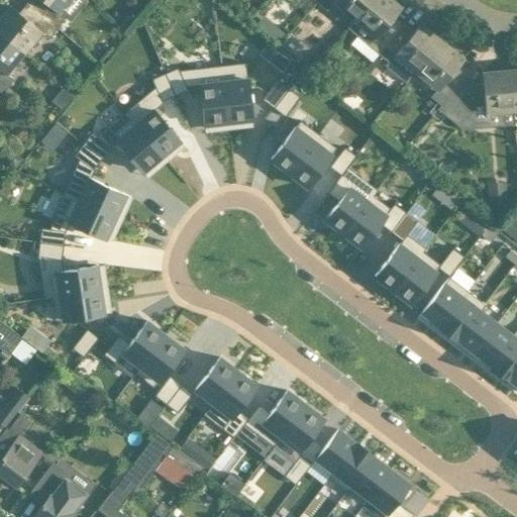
[(34,0),(30,5),(57,27),(66,16),(58,9),(65,0),(34,0)]
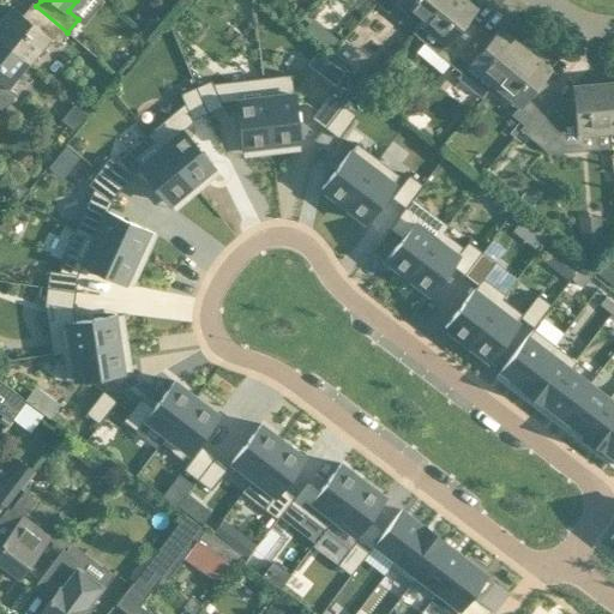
[(377,0),(375,2),(389,12),(397,2),(421,23),(439,0),(377,0)]
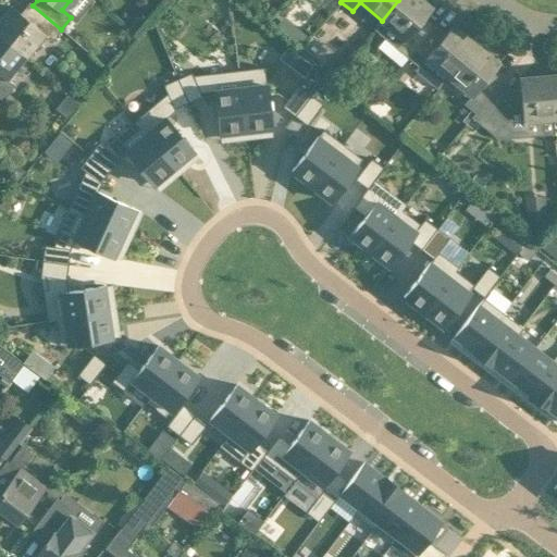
[(408,58),(431,29),(421,22),(423,17),(424,16),(431,8),(421,0),(398,0),(382,21),(374,29),(396,48),(408,58)]
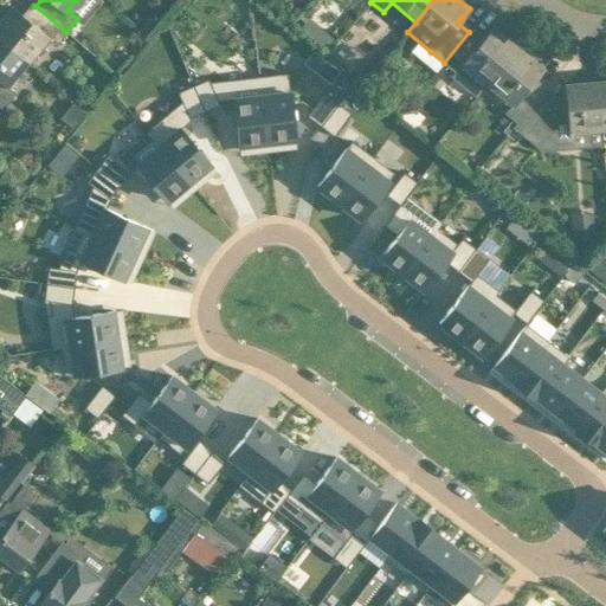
[(23,14),(21,13),(21,14),(12,6),(0,20),(0,38),(26,60),(46,37),(56,45),(66,32),(36,6),(27,17),(23,14)]
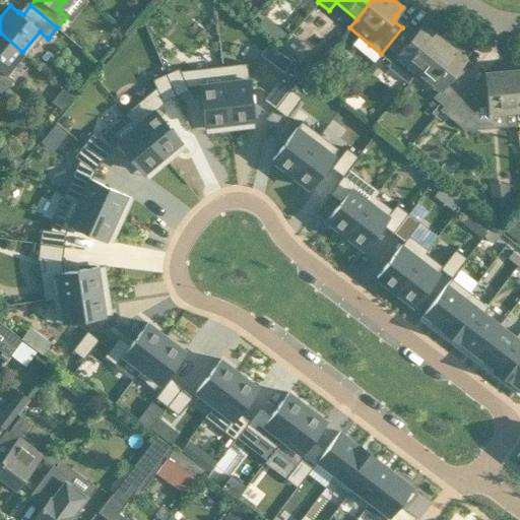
[(402,27),(381,54),(391,62),(388,66),(409,83),(419,71),(444,42),(423,24),(415,31),(414,33),(411,35),(402,27)]
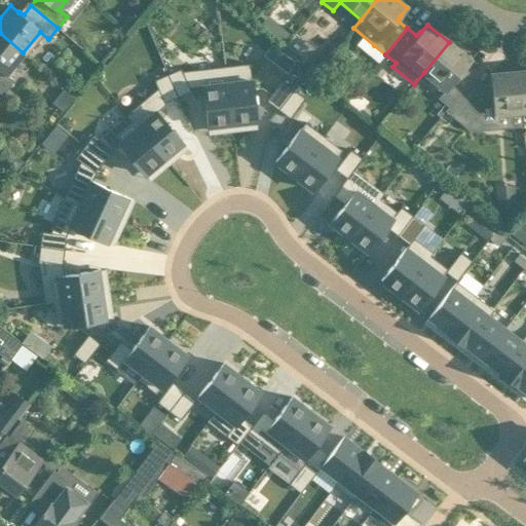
[(0,86),(5,91),(14,80),(6,73),(23,52),(0,33),(0,86)]
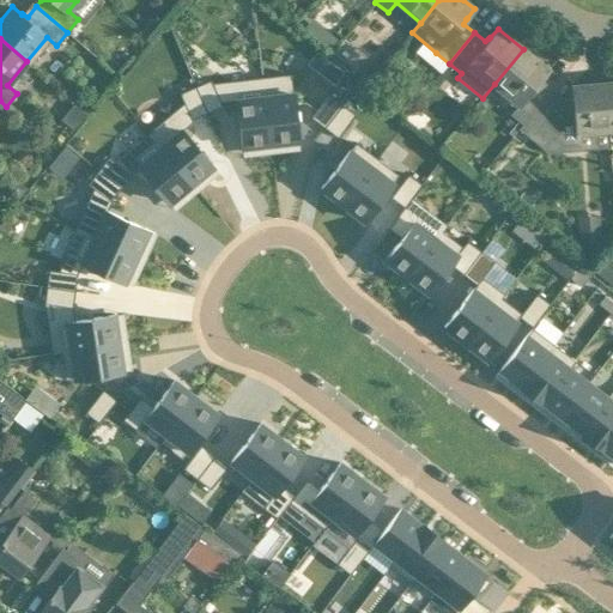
[(540,82),(541,79),(540,79),(547,70),(523,49),(495,84),(519,104),(510,114),(522,125),(523,125),(546,97),(547,97),(550,95),(538,85),(540,82)]
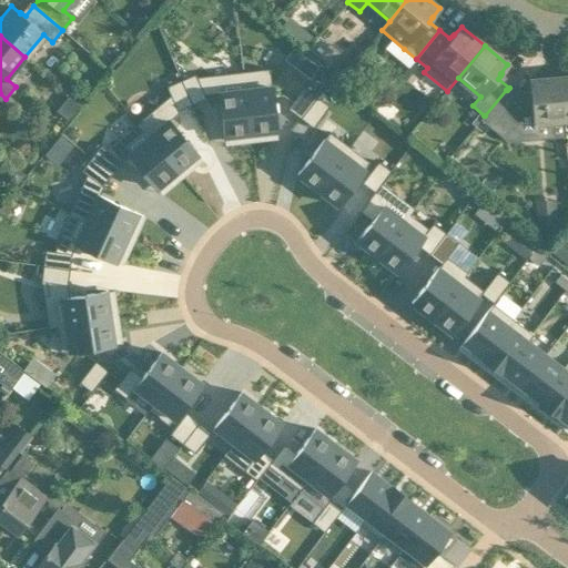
[(270,68),(243,71),(250,133),(276,130),(270,68)]
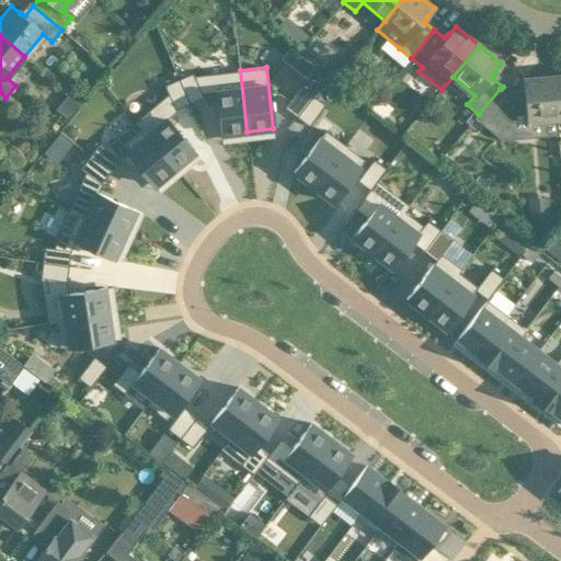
[(193,72),(179,79),(189,103),(203,96),(202,93),(216,91),(221,134),(247,132),(240,70),(194,76),(193,72)]
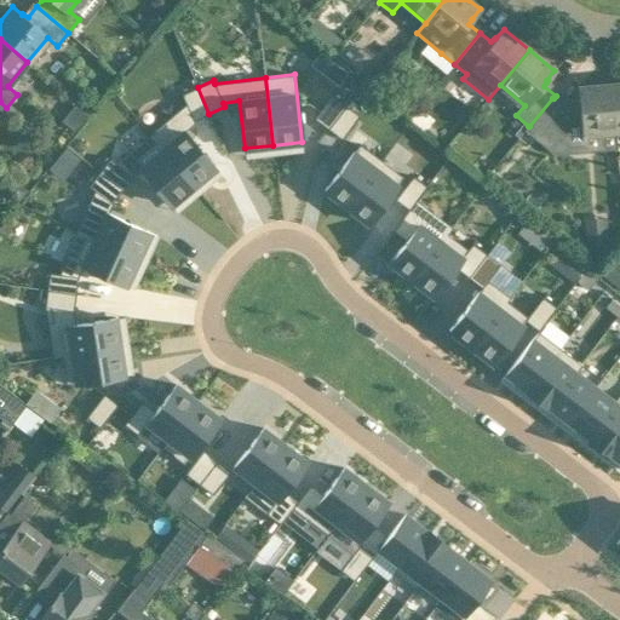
[(528,126),(524,130),(555,155),(568,154),(568,148),(584,147),(583,133),(614,130),(610,84),(578,87),(579,99),(578,99),(579,101),(578,105),(564,108),(554,98),(552,98),(529,126),(528,126)]
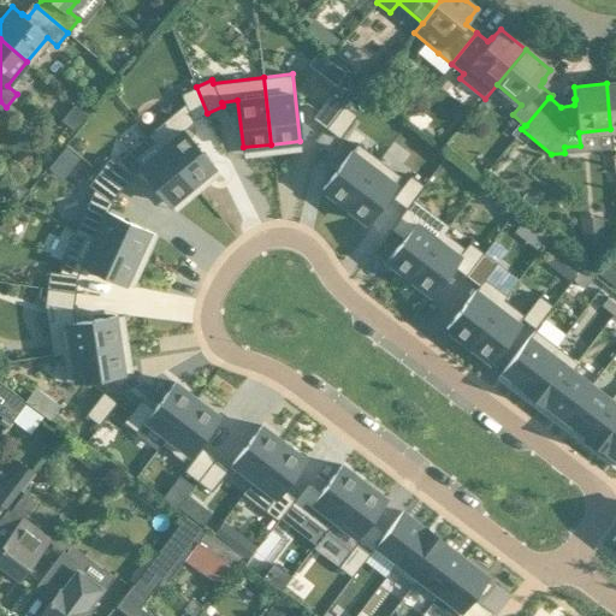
[(184,102),(148,134),(191,185),(214,166),(183,130),(194,122),(193,119),(207,113),(196,87),(181,93),(184,102)]
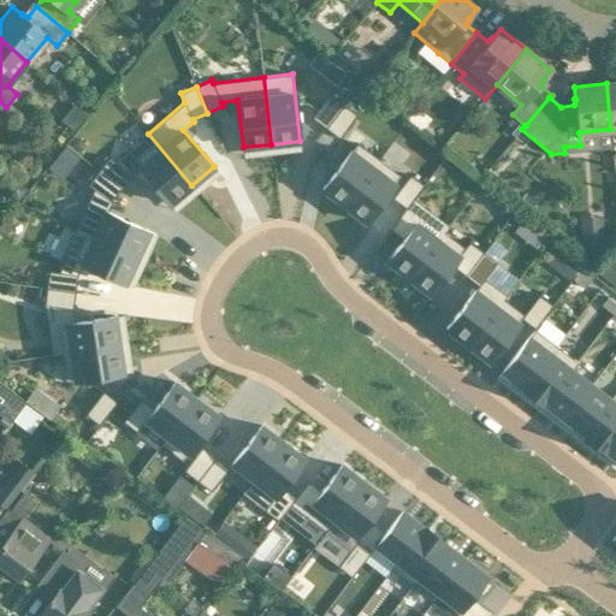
[(330,94),(313,117),(326,128),(343,105),(330,94)]
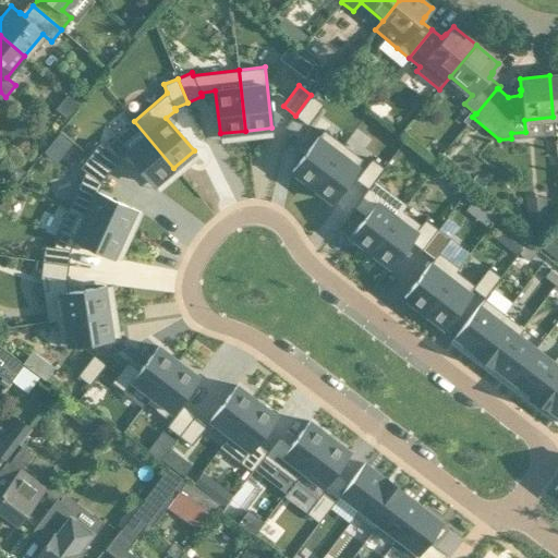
[(311,95),(295,116),(307,125),(324,104),(311,95)]
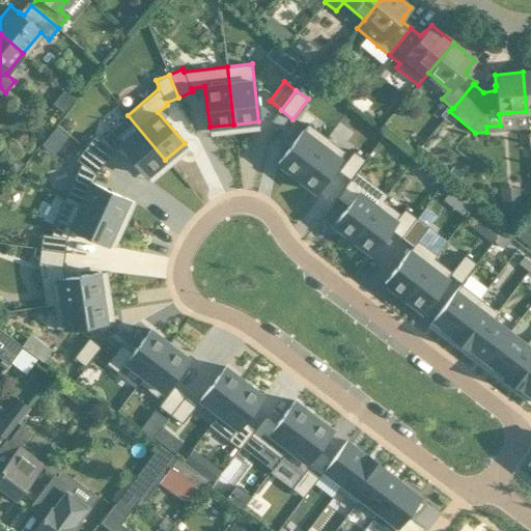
[(94,135),(85,147),(105,162),(113,150),(120,144),(146,175),(165,160),(128,115),(99,139),(94,135)]
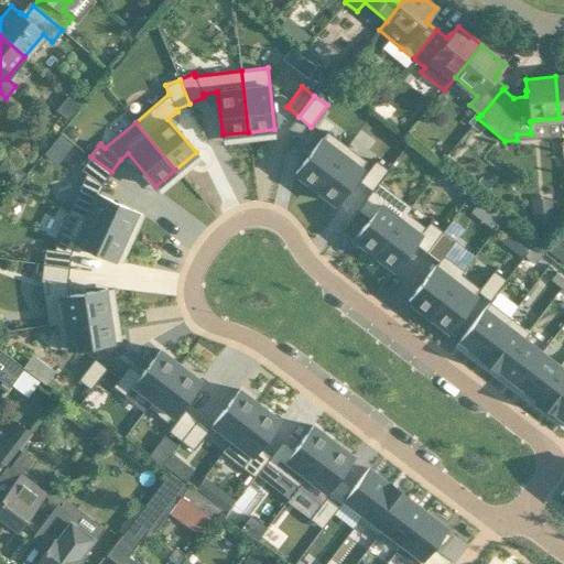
[(327,130),(295,173),(315,187),(347,145),(327,130)]
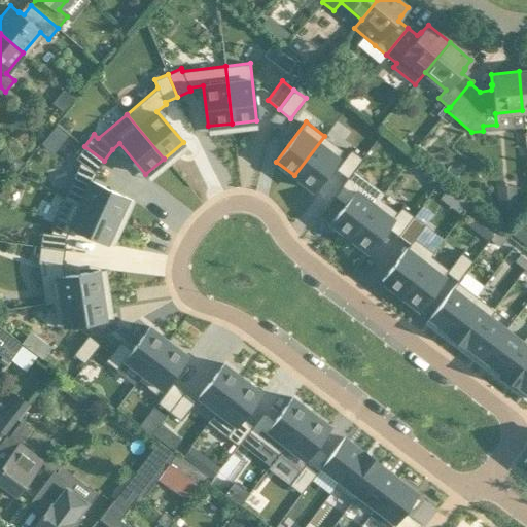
[(324,136),(294,175),(313,189),(343,150),(324,136)]
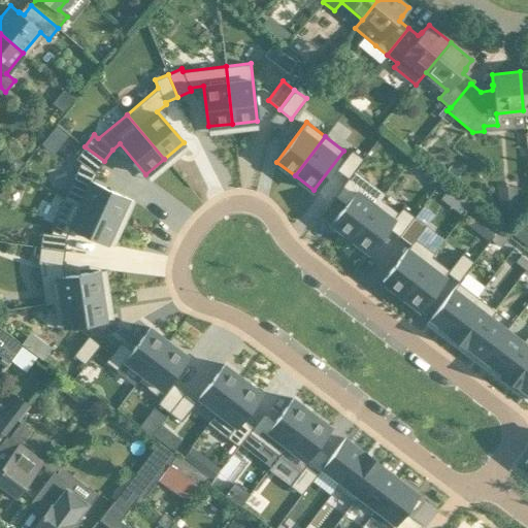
[(80,162),(65,196),(118,220),(128,198),(92,182),(96,172),(104,161),(85,146),(75,158),(80,162)]
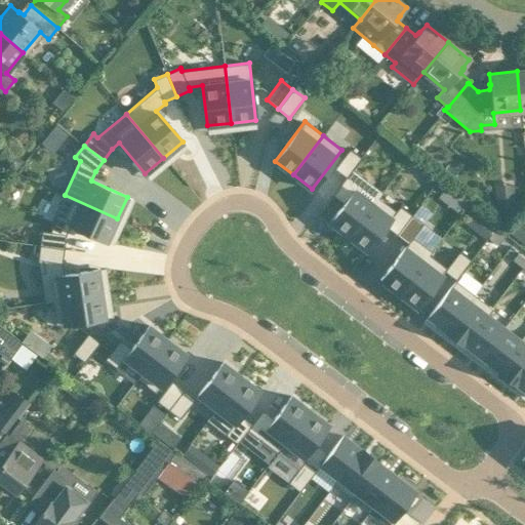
[(350,149),(334,168),(346,176),(353,169),(361,158),(350,149)]
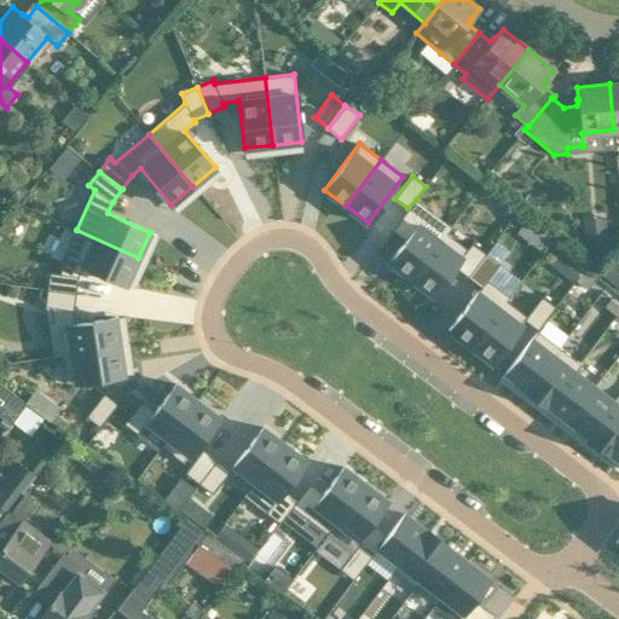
[(405,239),(388,262),(410,278),(451,226),(416,200),(408,208),(392,230),(405,239)]
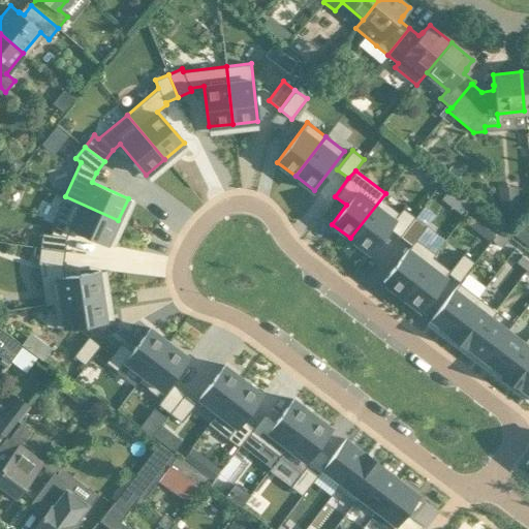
[(498,187),(500,210),(520,209),(518,185),(498,187)]
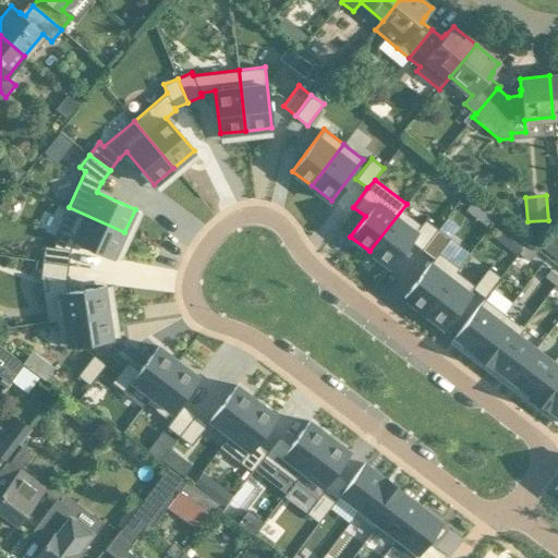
[(407,204),(370,251),(389,266),(410,240),(422,249),(437,228),(425,219),(421,225),(402,210),(407,204)]
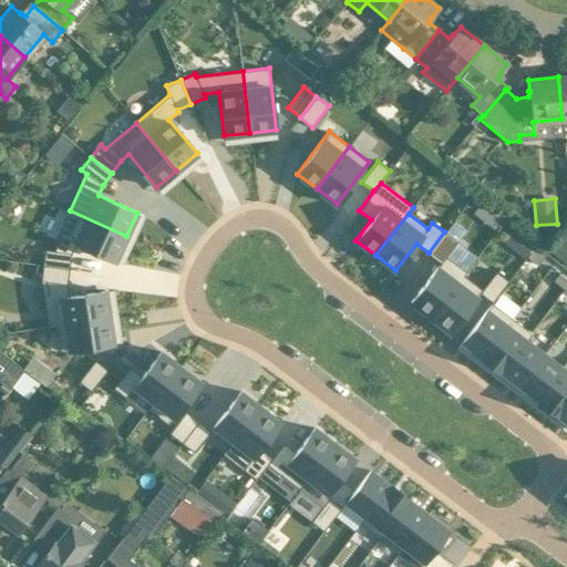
[(60,235),(53,250),(72,253),(76,243),(115,260),(126,236),(70,210),(59,235),(60,235)]
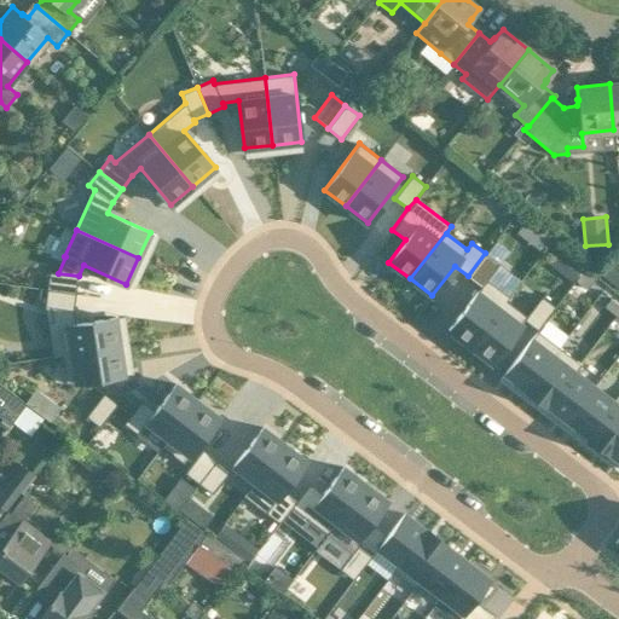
[(481,287),(449,329),(470,346),(508,296),(486,279),(499,264),(485,253),(468,276),(481,287)]
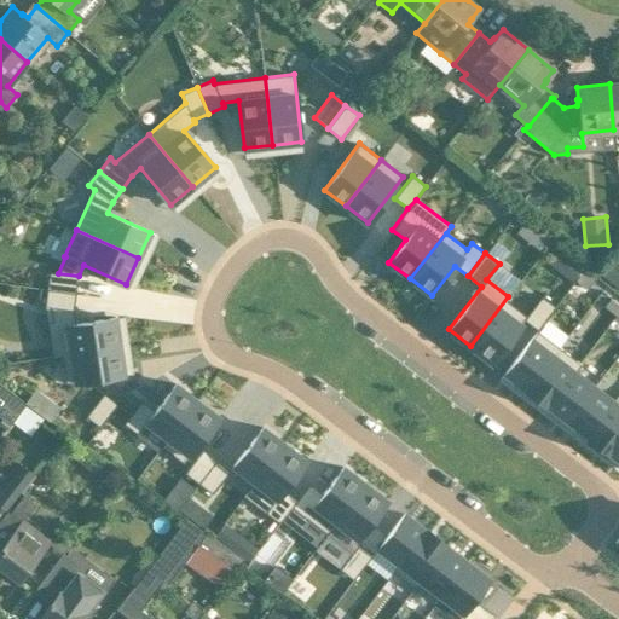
[(584,268),(576,281),(588,289),(596,277),(584,268)]
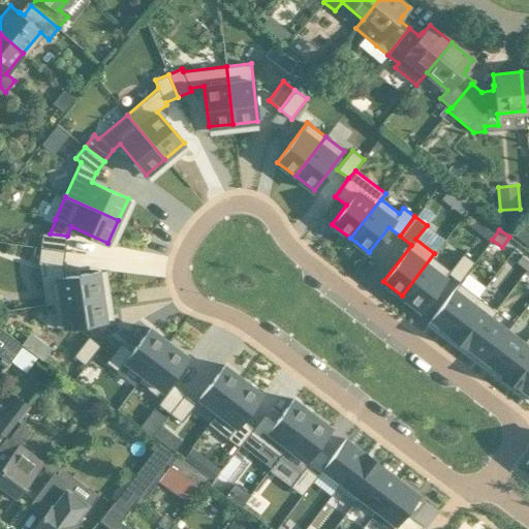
[(42,232),(40,247),(65,250),(67,236),(42,232)]
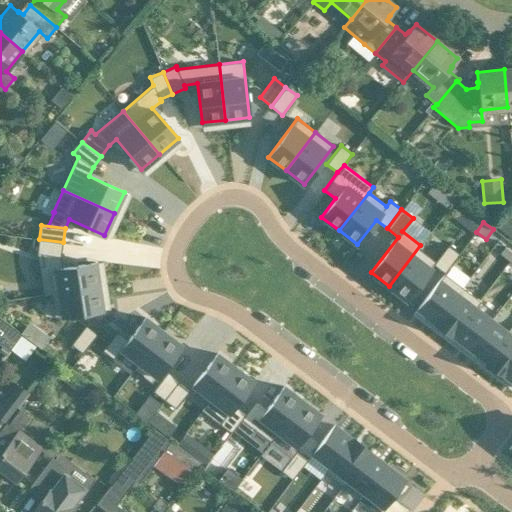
[(39,239),(37,253),(42,254),(44,265),(39,266),(43,294),(98,286),(95,262),(62,267),(61,256),(63,242),(39,239)]
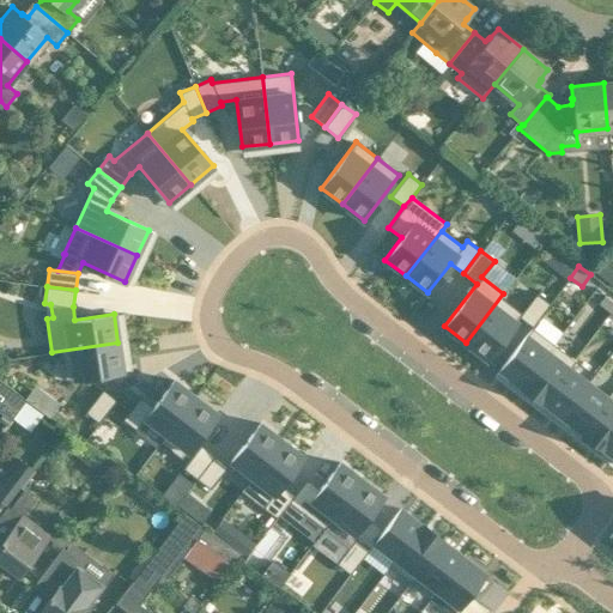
[(503,293),(466,343),(487,359),(520,316),(533,327),(550,303),(536,293),(521,313),(501,298),(504,293),(503,293)]
